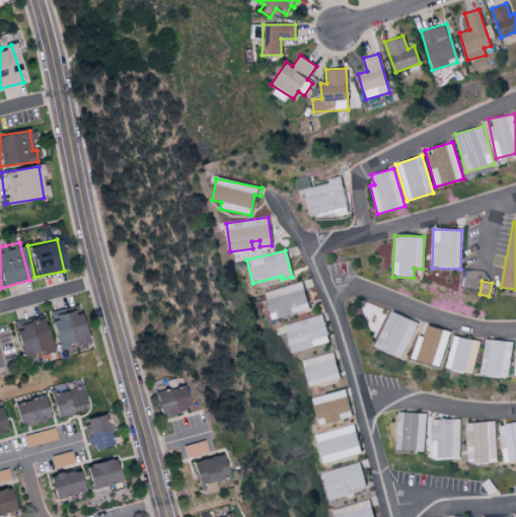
[(271,319),(308,312),(302,283),(265,291),(271,319)]
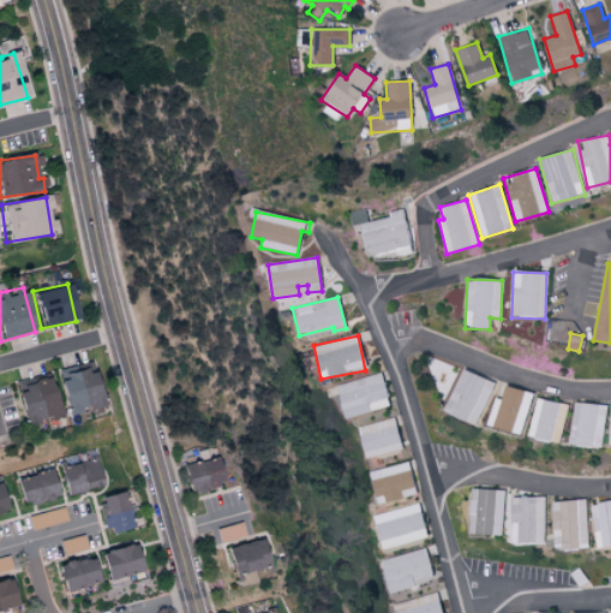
[(63,417),(83,414),(83,417),(100,415),(91,364),(55,370),(63,417)]
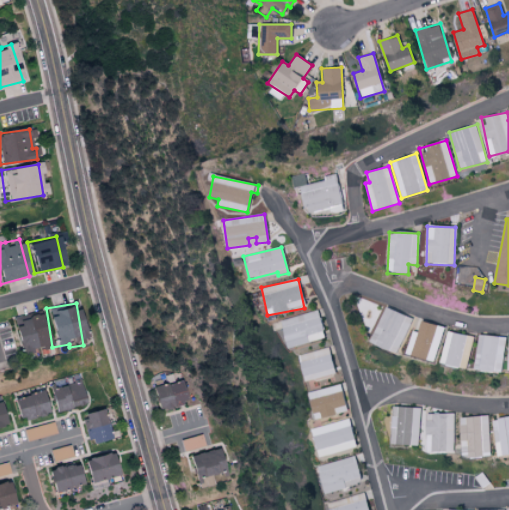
[(396,354),(411,319),(384,307),(369,343),(396,354)]
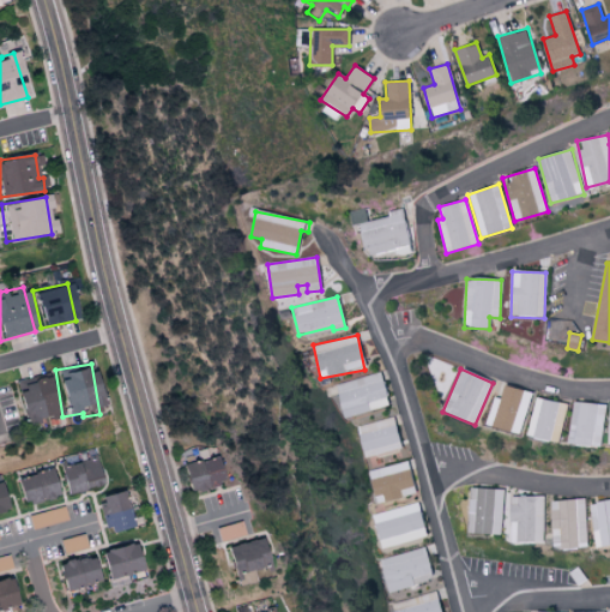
[(390,406),(380,372),(336,385),(344,419),(390,406)]
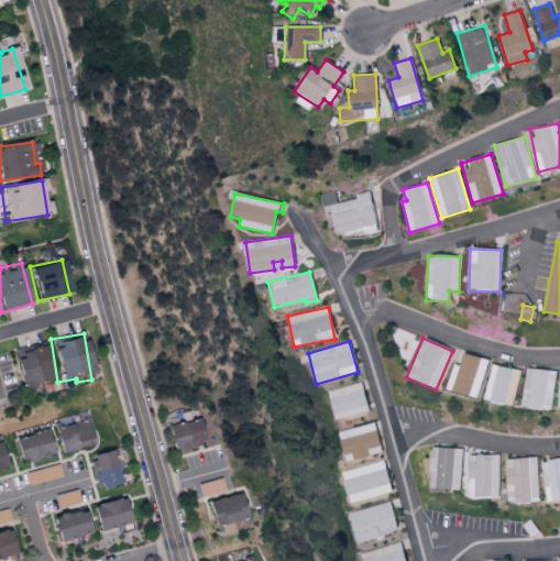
[(10,353),(20,389),(53,381),(43,344),(10,353)]
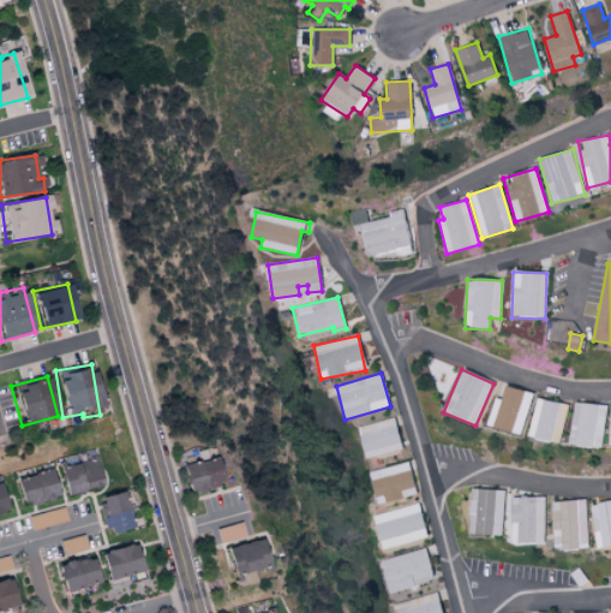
[(532,392),(504,387),(502,400),(493,398),(487,427),(523,434),(532,392)]
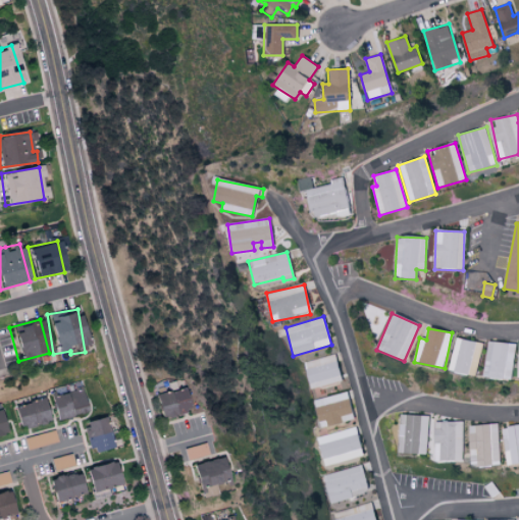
[(475,352),(476,342),(455,339),(450,372),(477,376),(481,353),(475,352)]
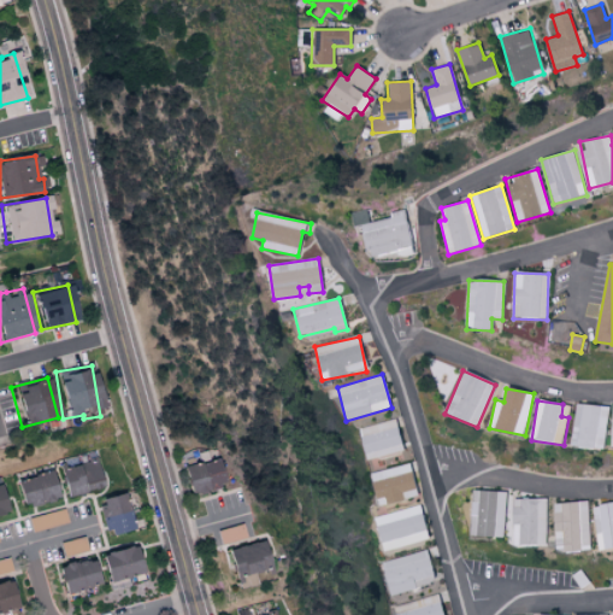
[(609,408),(577,403),(571,445),(603,450),(609,408)]
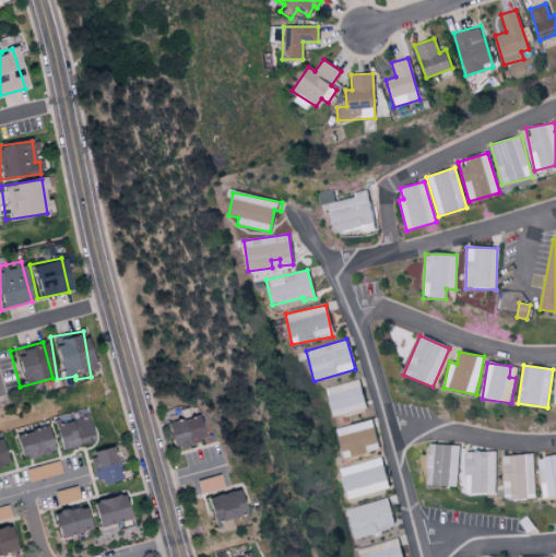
[(366,409),(357,380),(326,389),(333,417),(366,409)]
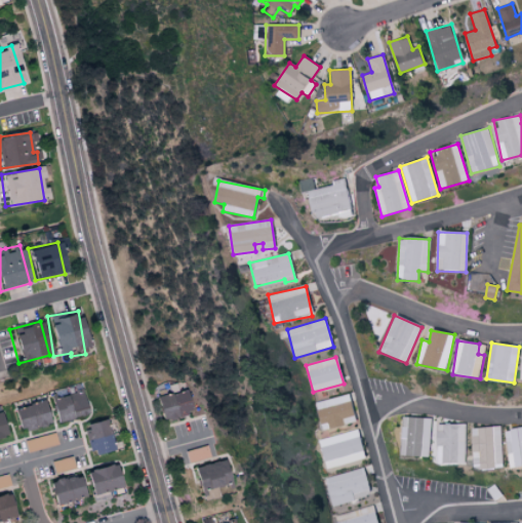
[(153,399),(159,421),(190,414),(184,391),(153,399)]
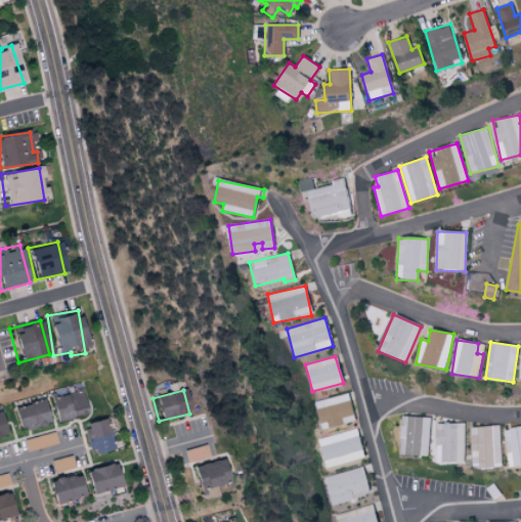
[(54,423),(86,416),(80,392),(49,399),(54,423)]
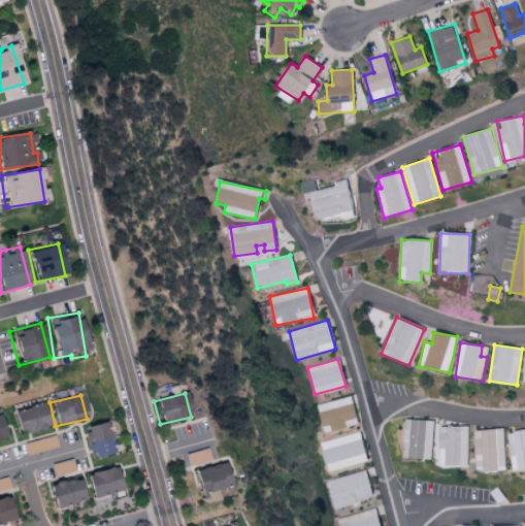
[(324,433),(346,428),(343,420),(356,417),(351,396),(317,404),(324,433)]
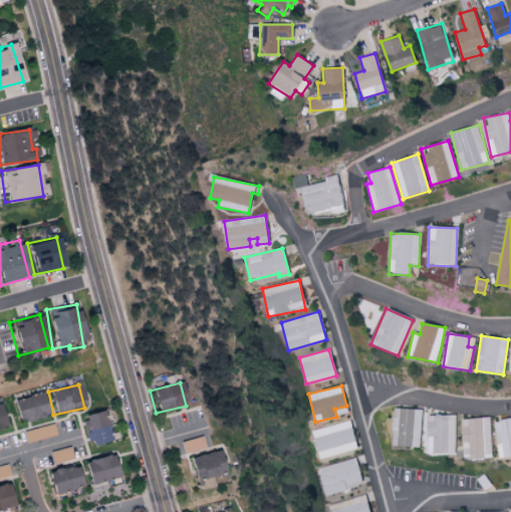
[(12,400),(15,423),(45,419),(42,397),(12,400)]
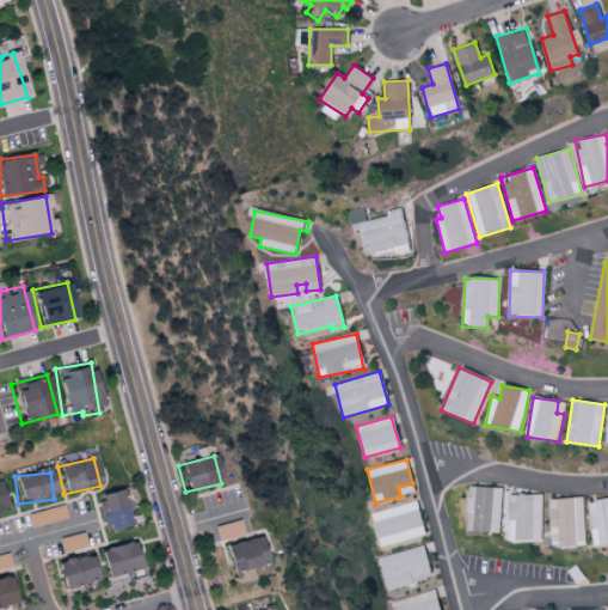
[(499,532),(501,487),(467,487),(466,531),(499,532)]
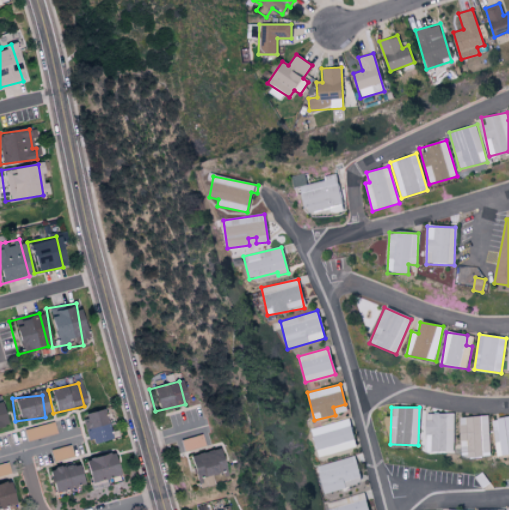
[(108,440),(100,410),(80,416),(88,446),(108,440)]
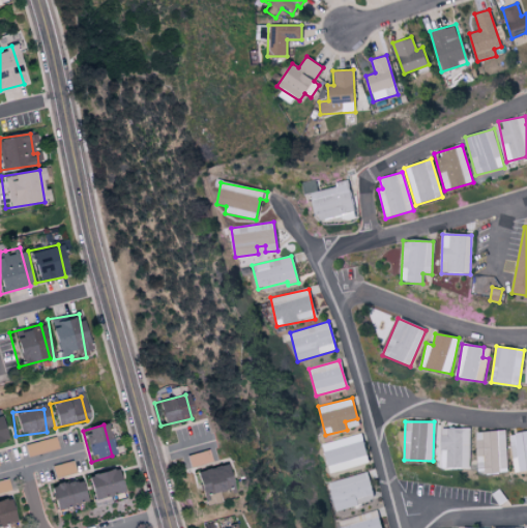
[(470,468),(469,428),(440,428),(441,468),(470,468)]
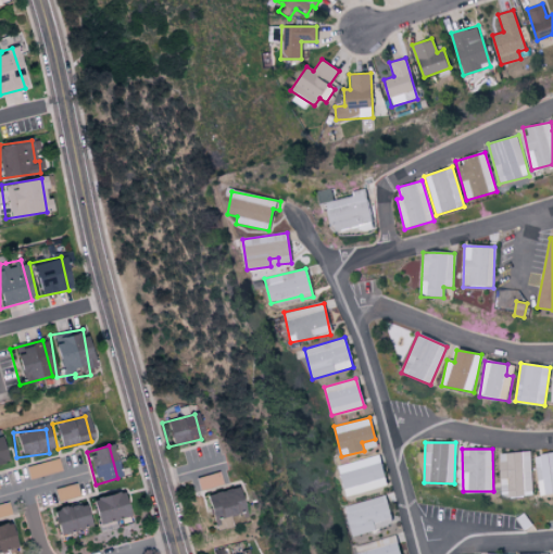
[(500,453),(501,496),(532,495),(530,452),(500,453)]
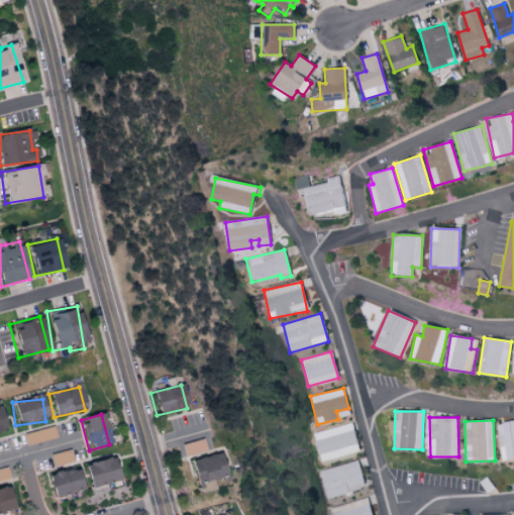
[(513,420),(497,423),(503,460),(513,458),(513,420)]
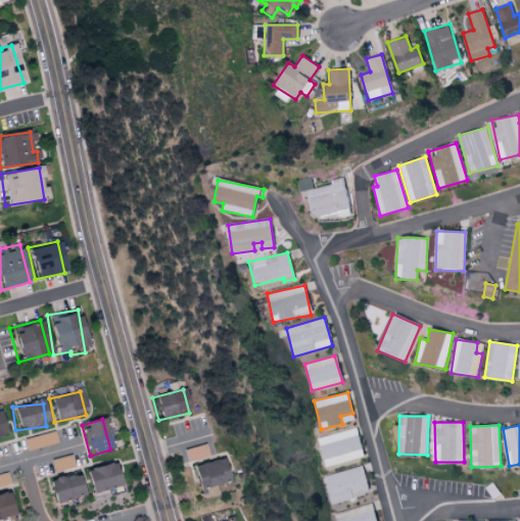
[(325,467),(364,458),(357,428),(318,438),(325,467)]
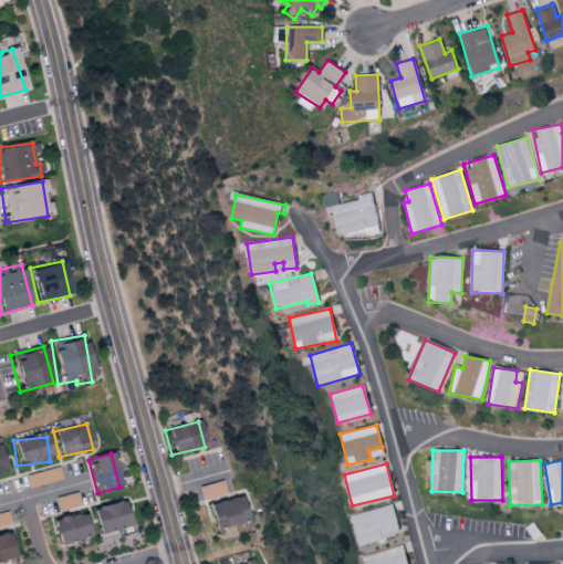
[(199,500),(222,495),(220,483),(197,488),(199,500)]
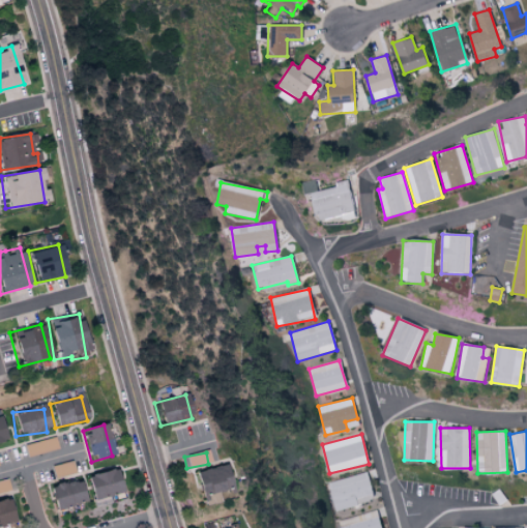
[(194,473),(202,507),(218,503),(215,493),(230,490),(225,466),(194,473)]
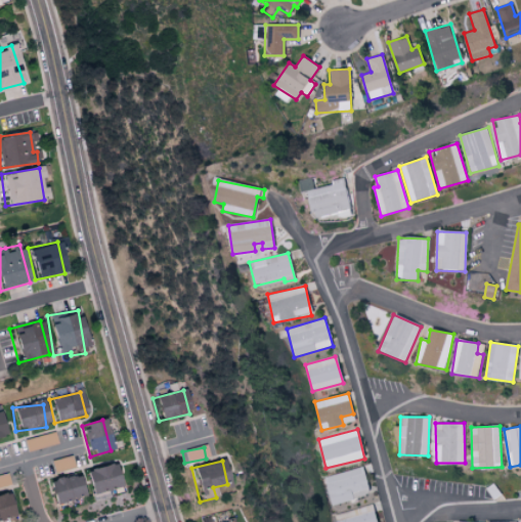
[(118,489),(115,466),(84,470),(88,494),(118,489)]
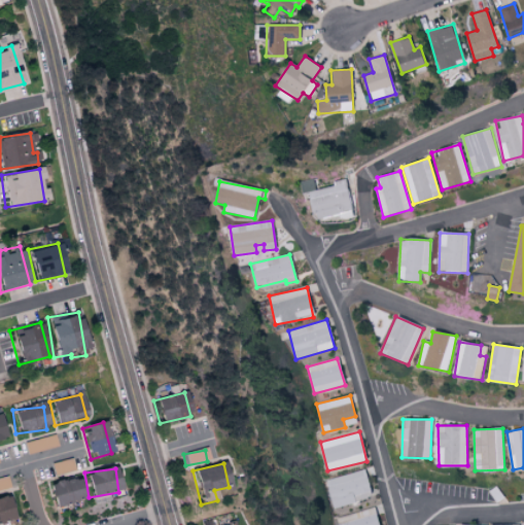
[(326,479),(333,509),(356,503),(354,496),(370,493),(365,470),(326,479)]
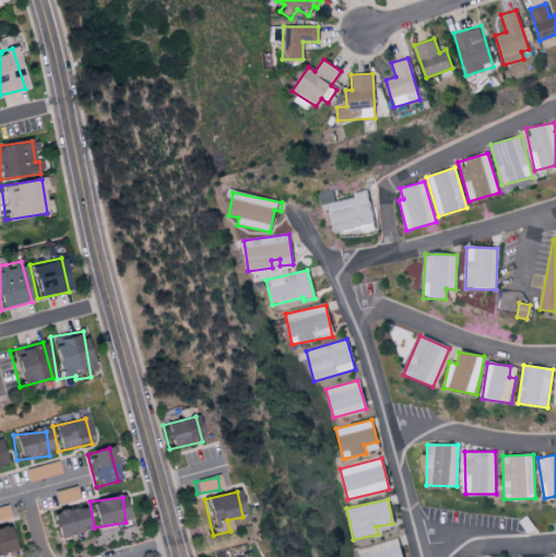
[(87,530),(81,506),(49,516),(56,540),(87,530)]
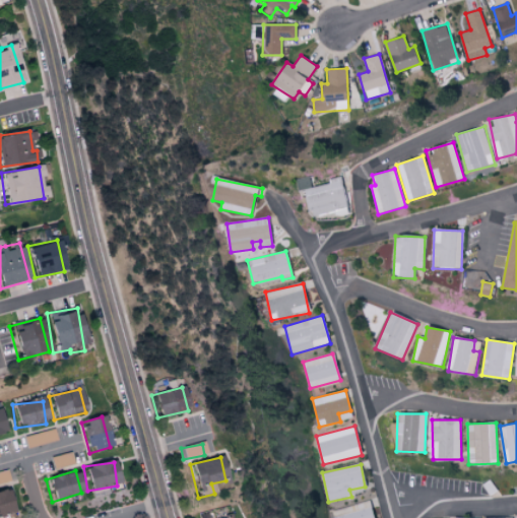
[(0,517),(11,515),(7,491),(0,492),(0,517)]
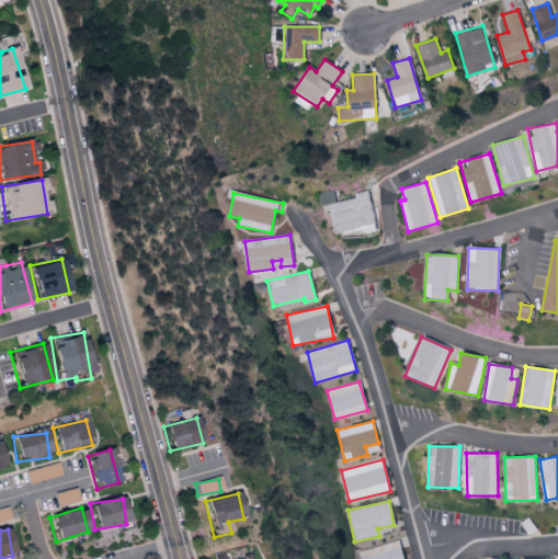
[(403,558),(400,547),(385,550),(384,545),(359,551),(360,558),(403,558)]
